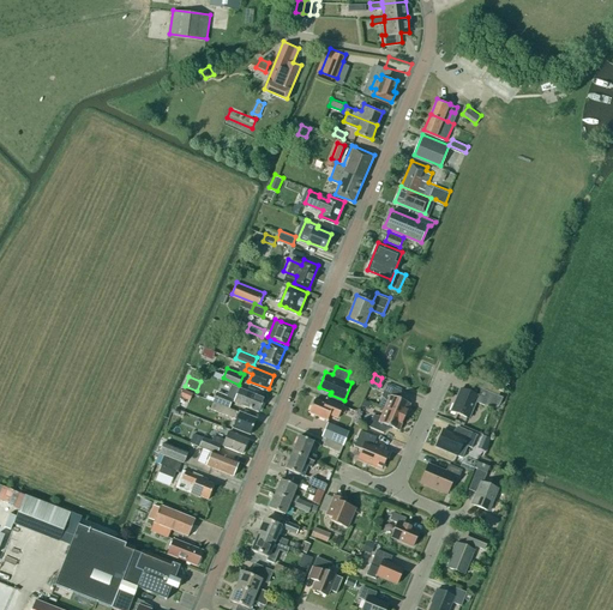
[(234,397),(232,396),(223,392),(227,385),(218,381),(215,390),(217,391),(214,399),(230,405),(234,397)]
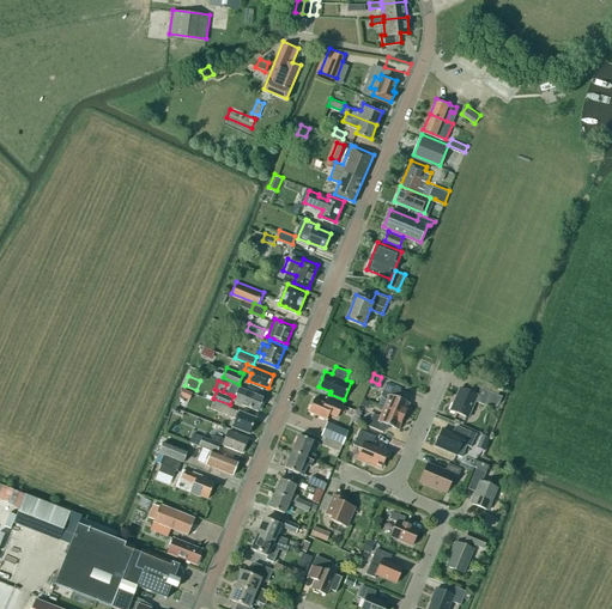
[(461,385),(452,408),(468,415),(476,399),(485,402),(491,405),(492,406),(494,405),(496,405),(497,403),(498,402),(500,402),(502,395),(471,381),(467,389),(461,385)]
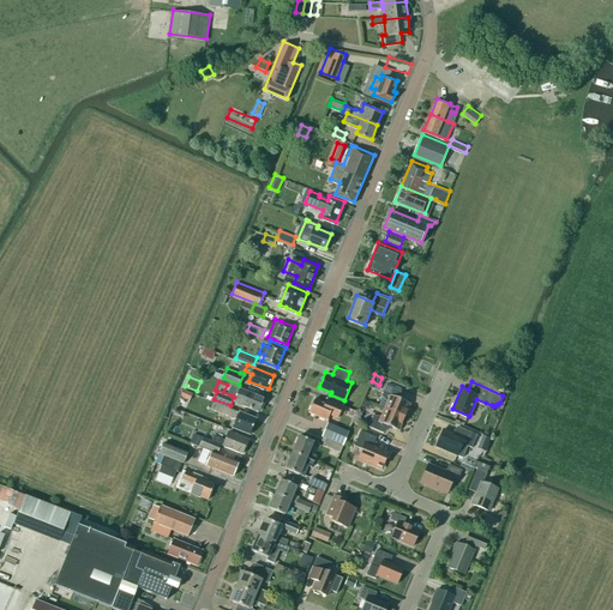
[(388,382),(383,394),(389,399),(385,406),(406,415),(410,402),(398,397),(402,388),(388,382)]
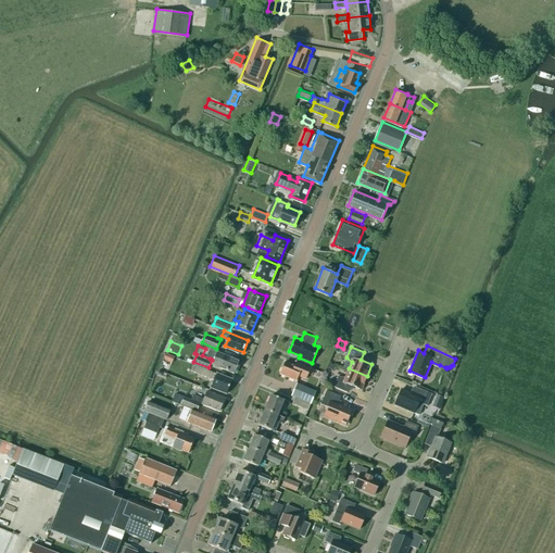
[(166,351),(164,357),(173,361),(175,354),(166,351)]
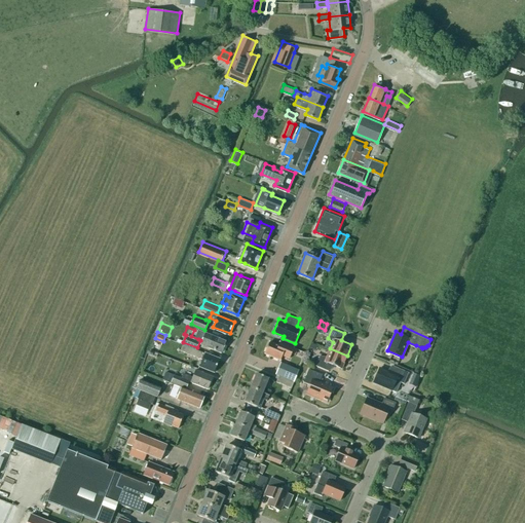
[(210,338),(203,336),(200,343),(223,351),(227,339),(212,333),(210,338)]
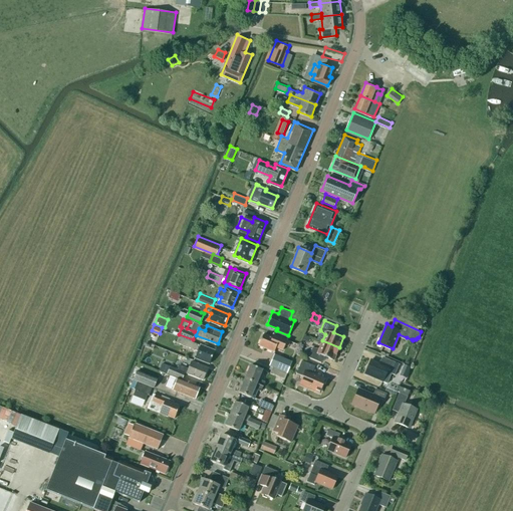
[(276,345),(283,348),(288,338),(280,335),(274,332),(272,336),(264,332),(259,343),(275,350),(276,345)]
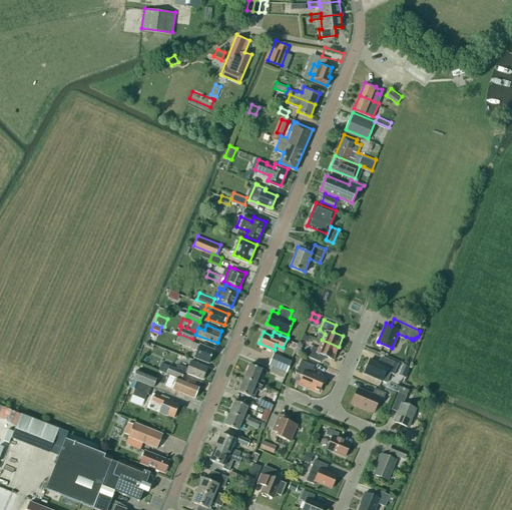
[(186,344),(198,349),(195,356),(209,362),(214,349),(178,334),(176,340),(186,345),(186,344)]
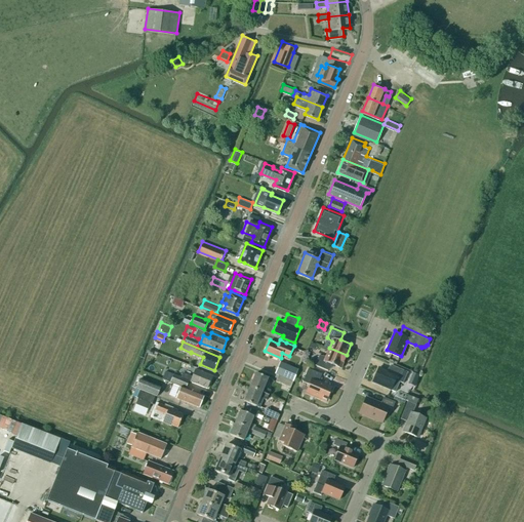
[(156,357),(160,349),(152,345),(149,353),(156,357)]
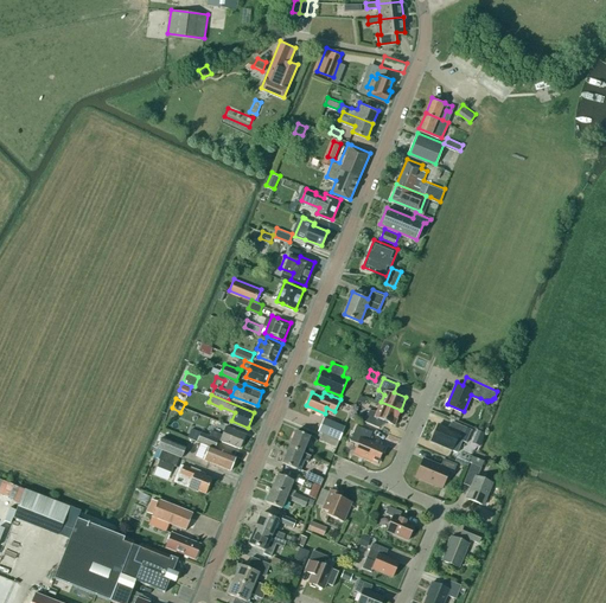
[(365,419),(380,425),(383,418),(395,423),(401,410),(381,402),(378,409),(370,408),(365,419)]
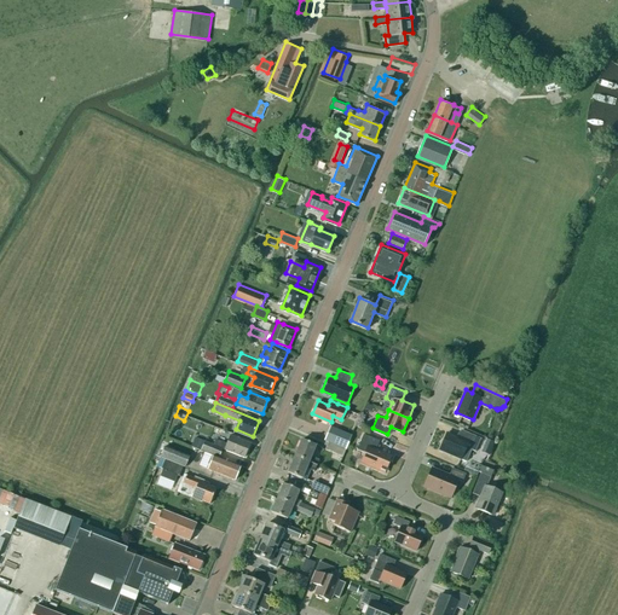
[(352,433),(331,424),(325,439),(347,447),(352,433)]
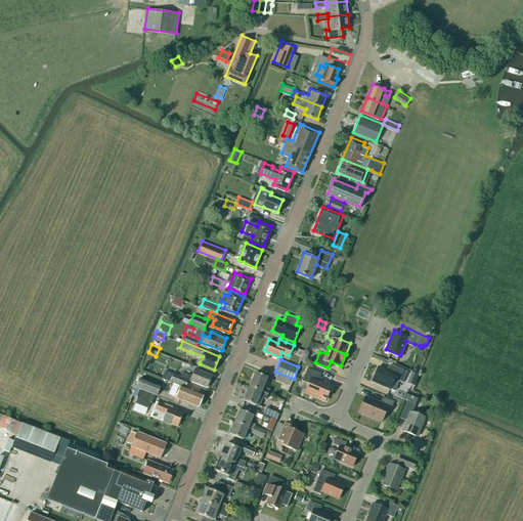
[(403,381),(407,370),(395,363),(391,362),(394,364),(392,370),(379,364),(373,380),(391,387),(395,377),(403,381)]
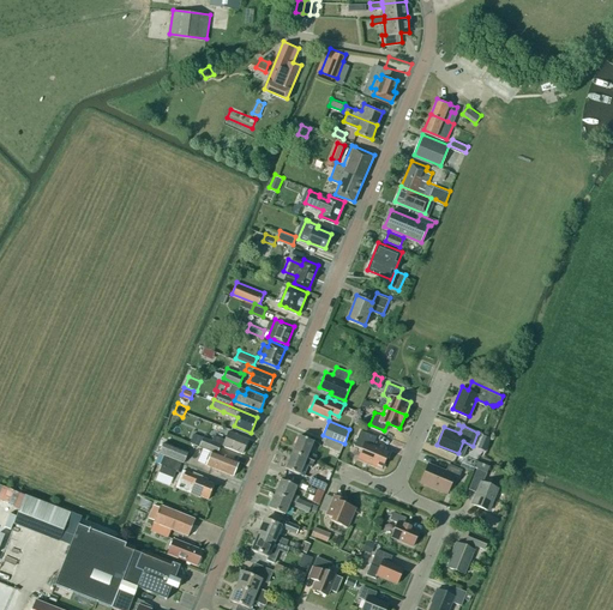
[(355,444),(362,447),(359,456),(382,466),(389,451),(373,444),(378,435),(361,428),(355,444)]
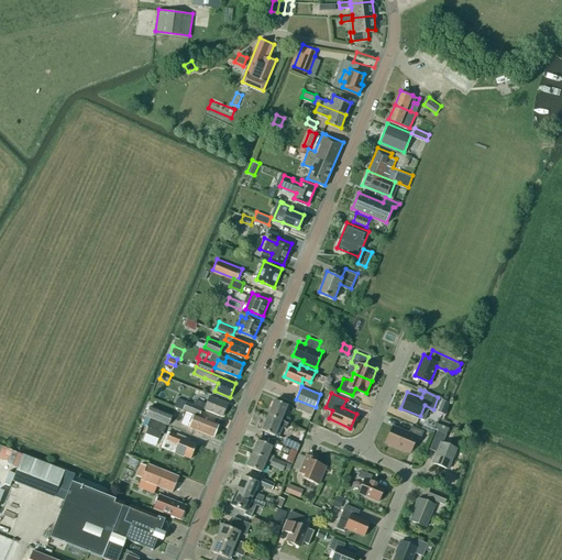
[(204,406),(206,407),(222,415),(228,402),(210,395),(207,403),(197,398),(195,403),(187,399),(184,408),(195,413),(200,415),(204,406)]
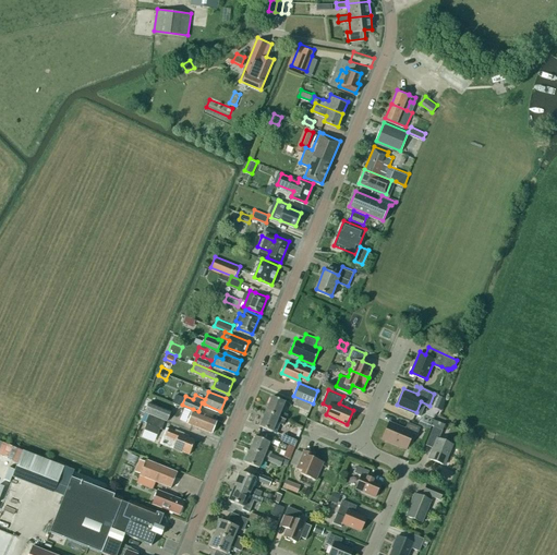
[(288,412),(281,410),(286,400),(273,395),(266,409),(287,418),(288,412)]
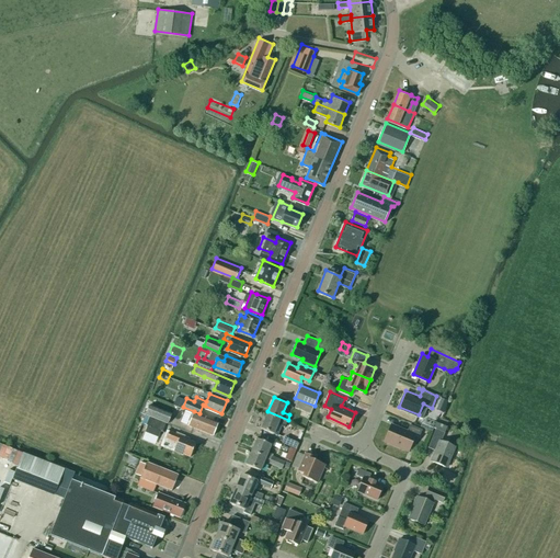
[(315,406),(298,399),(295,406),(311,412),(315,406)]
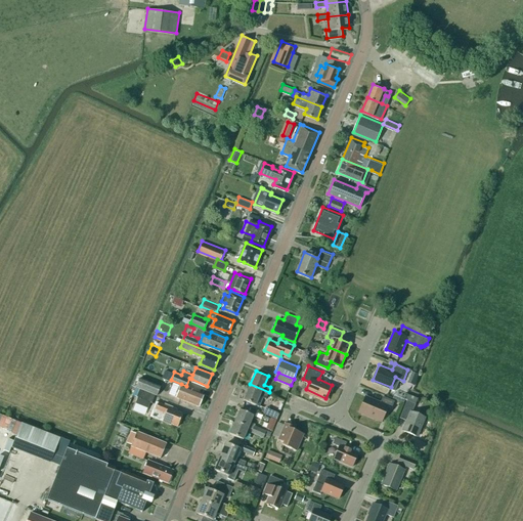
[(157,393),(161,385),(139,377),(136,385),(157,393)]
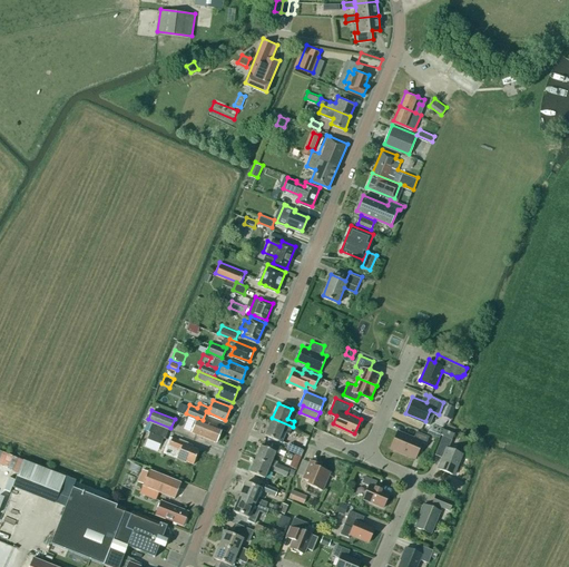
[(197,418),(192,430),(217,441),(222,428),(203,420),(197,418)]
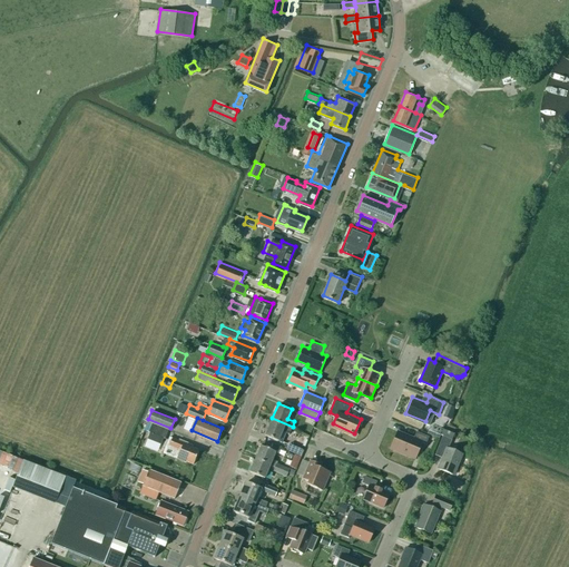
[(266,433),(278,439),(283,440),(287,430),(291,432),(293,427),(272,418),(266,433)]
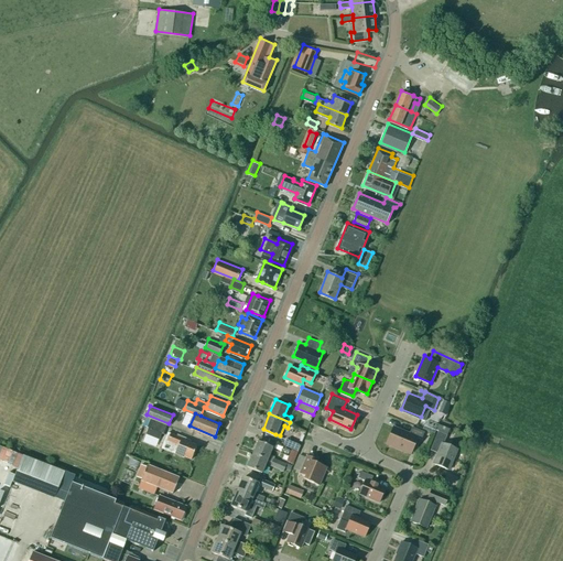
[(164,432),(168,423),(147,414),(143,422),(148,424),(148,425),(149,425),(147,432),(160,438),(162,431),(164,432)]
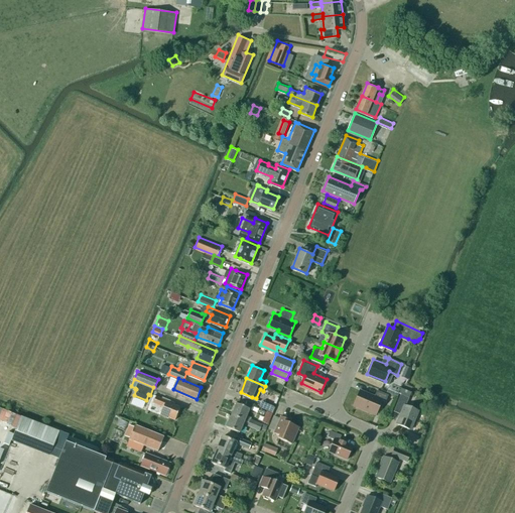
[(419,409),(406,404),(412,390),(402,386),(399,391),(401,392),(394,409),(395,410),(396,407),(402,409),(397,421),(411,427),(419,409)]
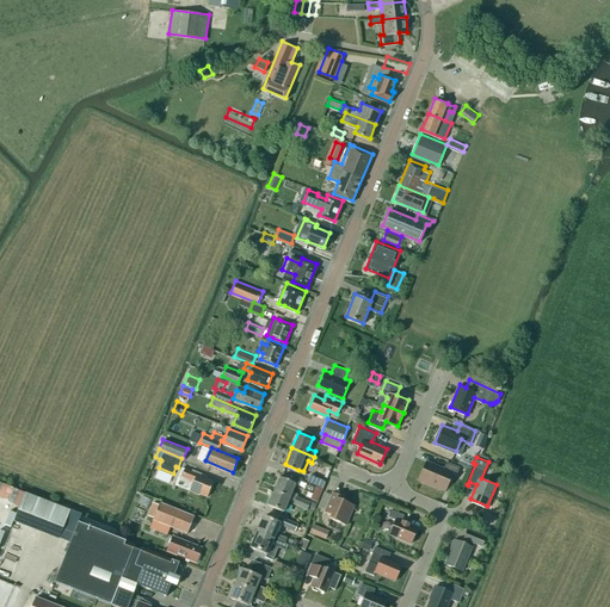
[(427,459),(420,477),(445,489),(453,471),(457,472),(461,465),(448,459),(444,466),(427,459)]
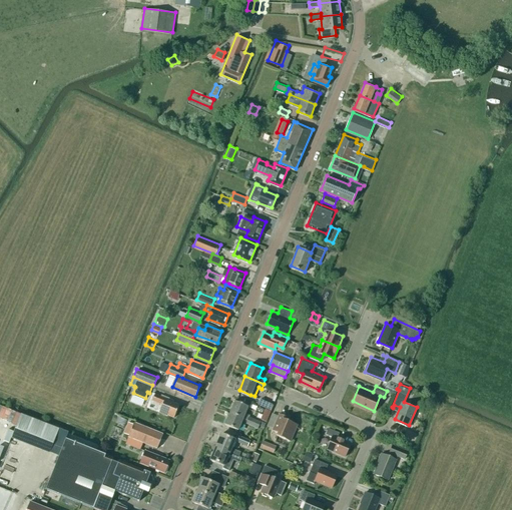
[(166,396),(161,394),(161,395),(153,392),(147,406),(167,414),(168,413),(174,416),(180,403),(173,401),(174,399),(166,396)]
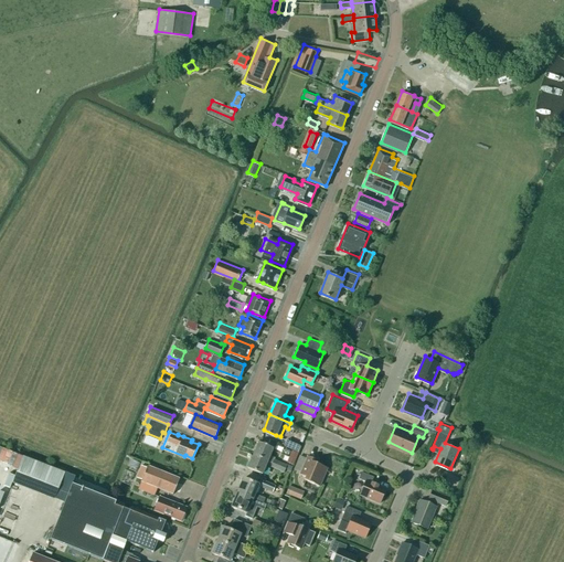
[(301,445),(287,438),(285,444),(299,451),(301,445)]
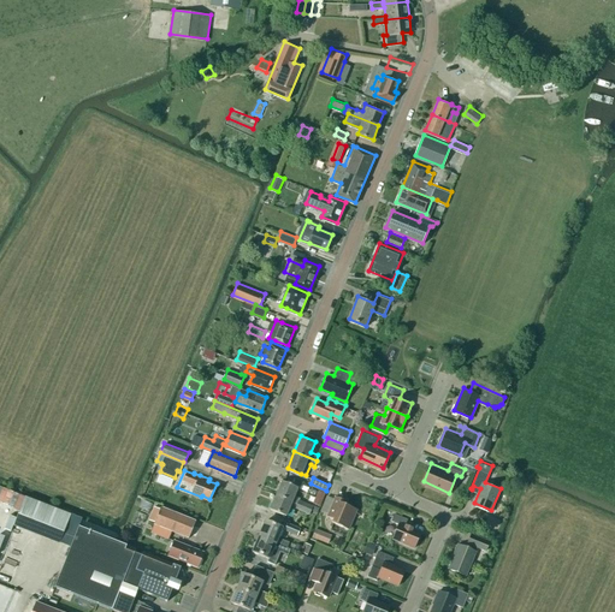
[(299,486),(283,479),(277,494),(293,500),(297,503),(312,507),(314,504),(300,498),(301,495),(295,493),(299,486)]
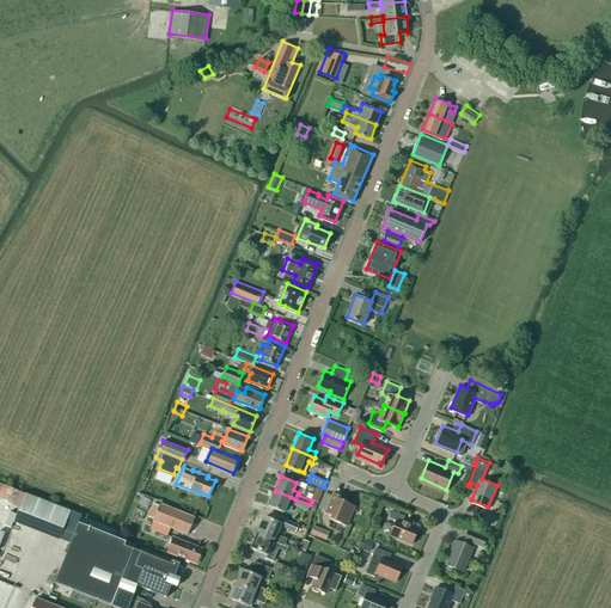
[(148,507),(153,495),(144,490),(139,502),(148,507)]
